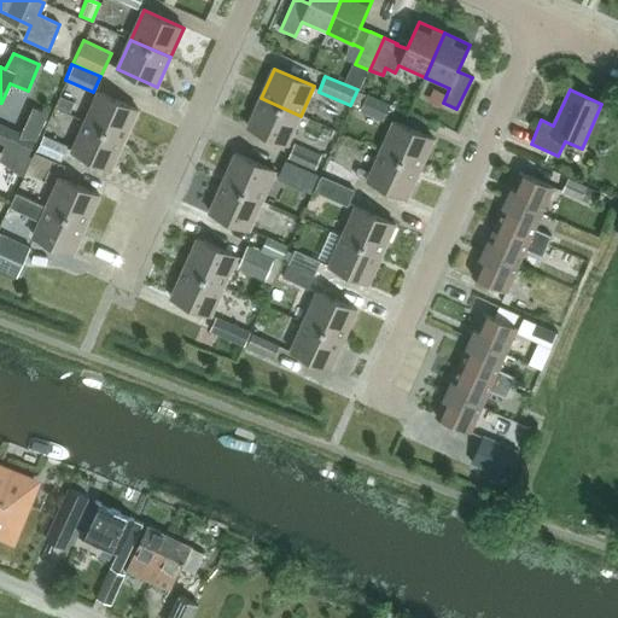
[(124,140),(138,110),(98,93),(85,122),(124,140)]
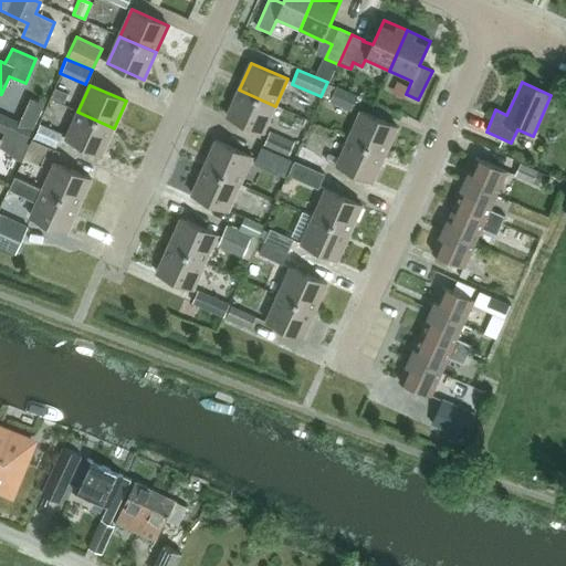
[(357,95),(336,85),(328,102),(349,111),(357,95)]
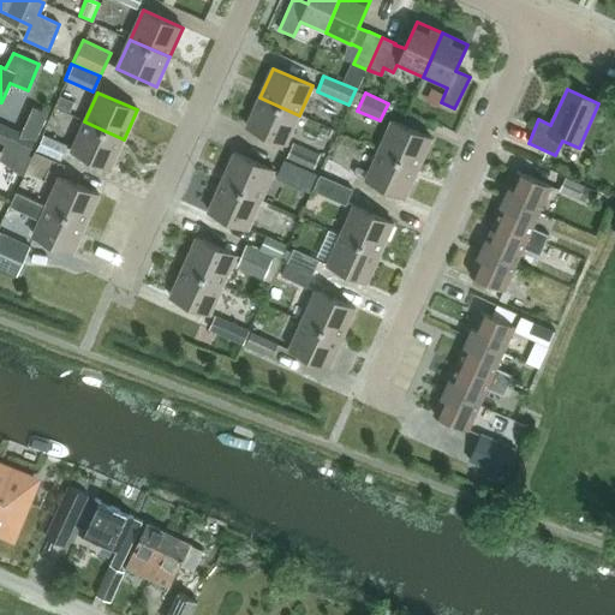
[(286,144),(299,115),(260,97),(246,127),(286,144)]
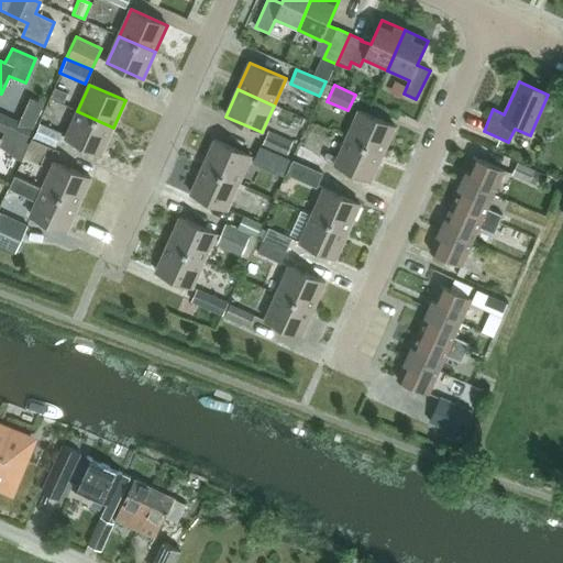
[(383,154),(395,128),(359,110),(346,138),(383,154)]
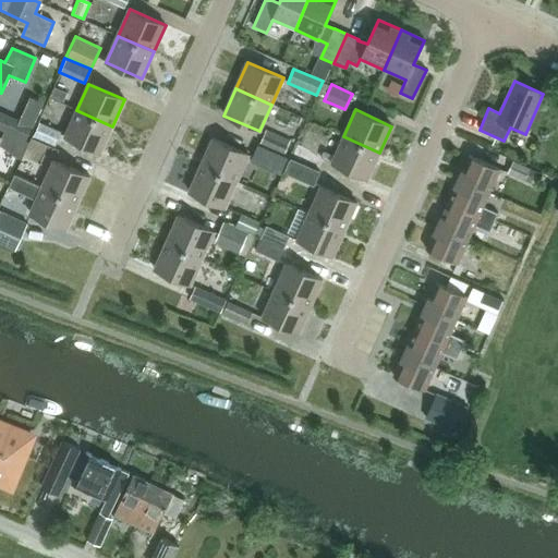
[(100,153),(112,126),(76,110),(64,137),(100,153)]
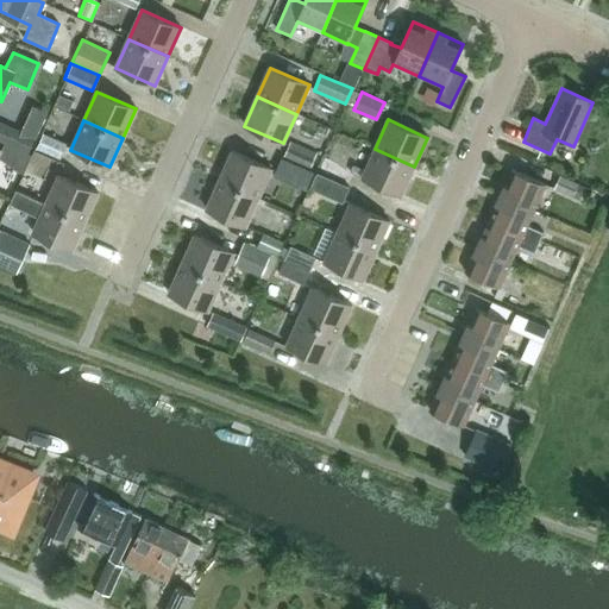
[(0,140),(30,155),(37,138),(22,131),(0,121),(0,140)]
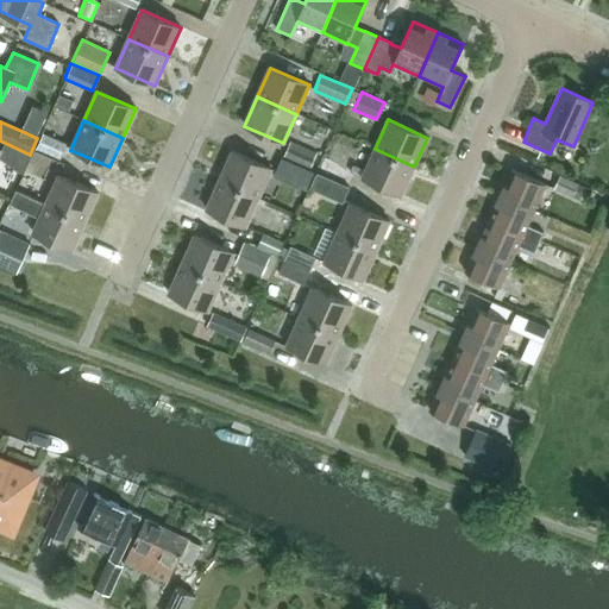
[(67,144),(42,133),(35,149),(60,159),(67,144)]
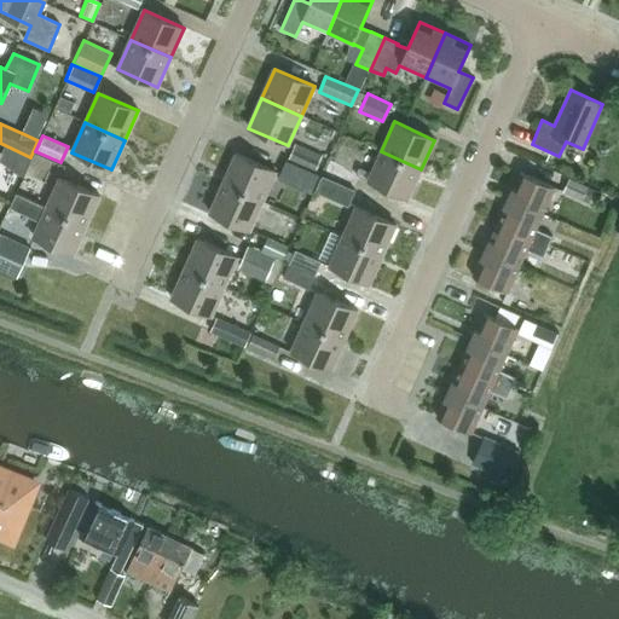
[(322,155),(294,143),(287,158),(314,171),(322,155)]
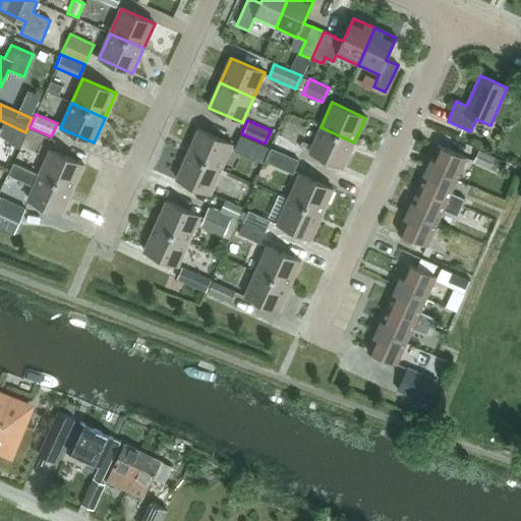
[(343,167),(354,142),(321,127),(309,152),(343,167)]
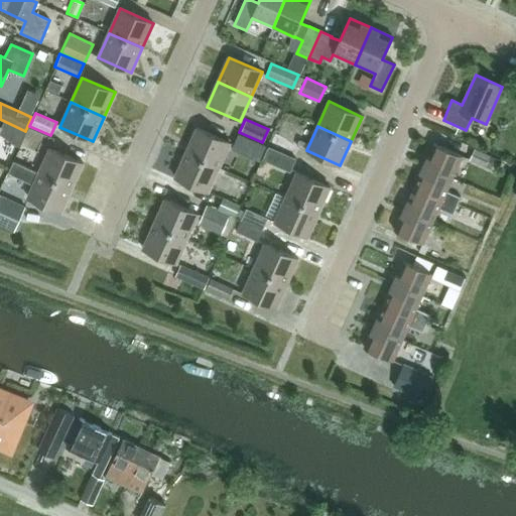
[(219,167),(230,143),(197,128),(185,153),(219,167)]
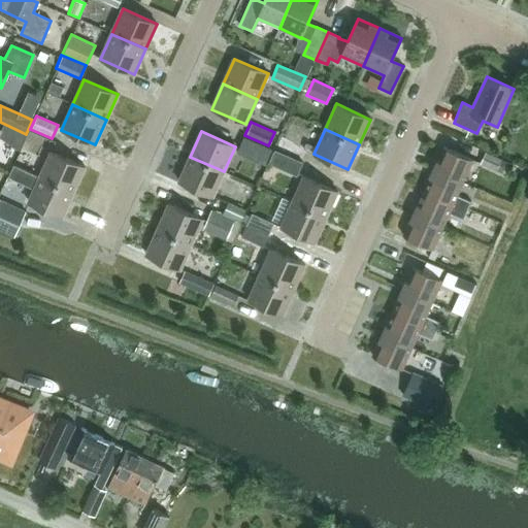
[(244,137),(238,152),(266,164),(267,163),(270,157),(273,150),(244,137)]
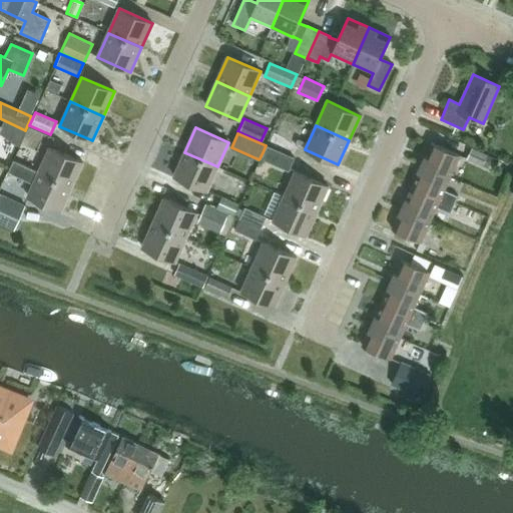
[(296,145),(305,149),(308,144),(298,139),(296,145)]
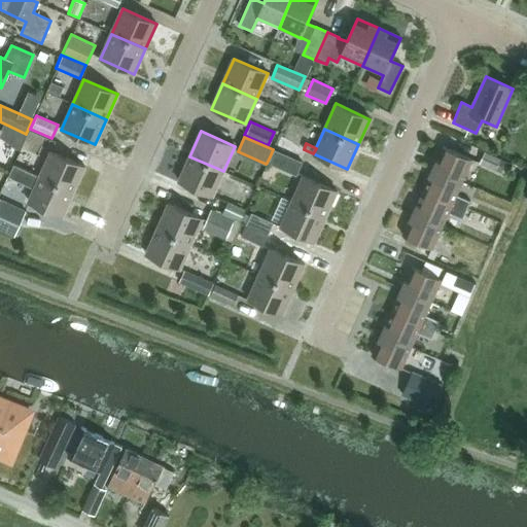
[(432,169),(462,182),(472,160),(443,146),(432,169)]
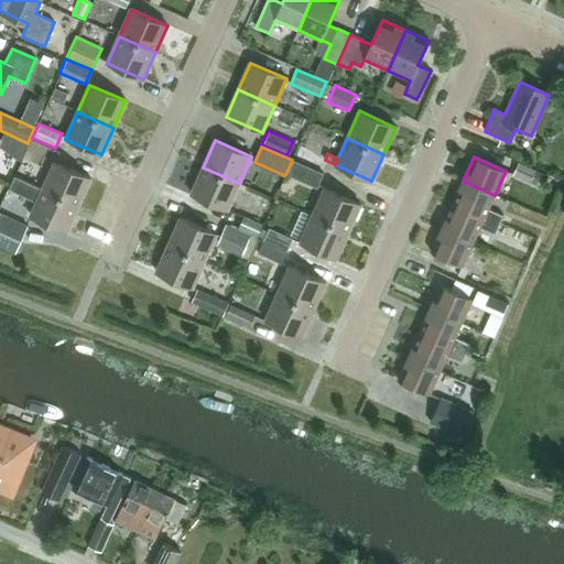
[(290,169),(289,167),(285,174),(316,188),(323,173),(294,160),(290,169)]
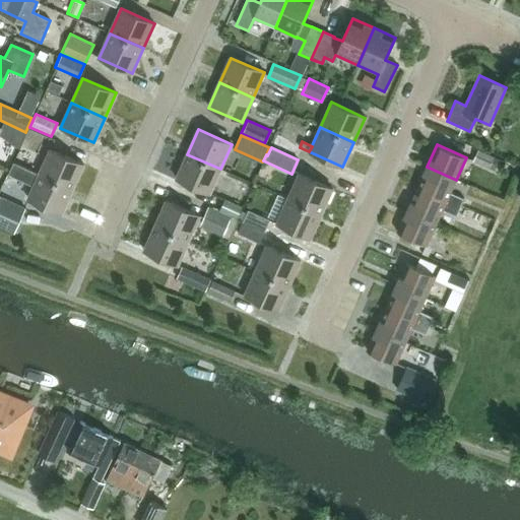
[(72,189),(83,165),(50,149),(39,175),(72,189)]
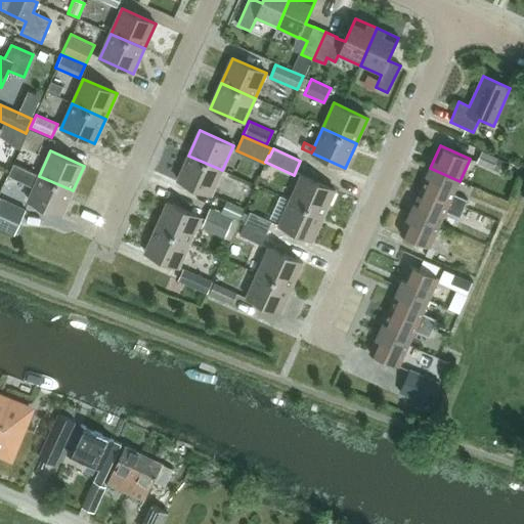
[(493,170),(497,159),(482,153),(477,162),(493,170)]
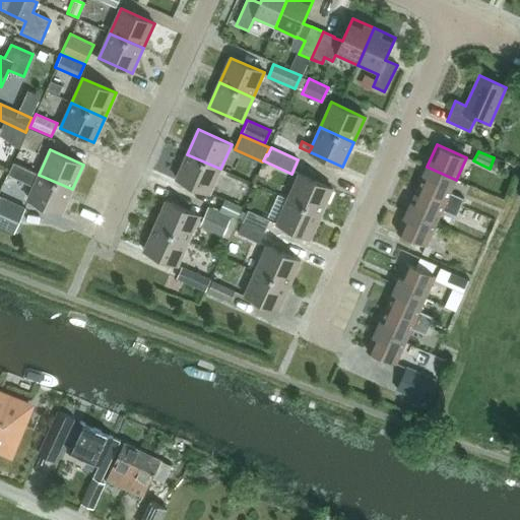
[(209,194),(220,169),(187,154),(176,179),(209,194)]
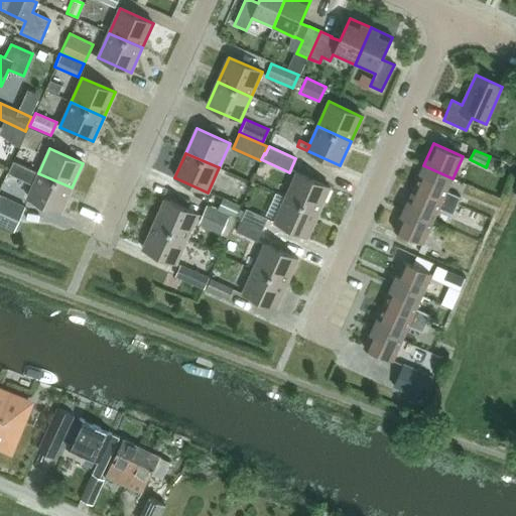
[(8,173),(33,185),(27,198),(60,213),(72,187),(38,173),(13,161),(8,173)]
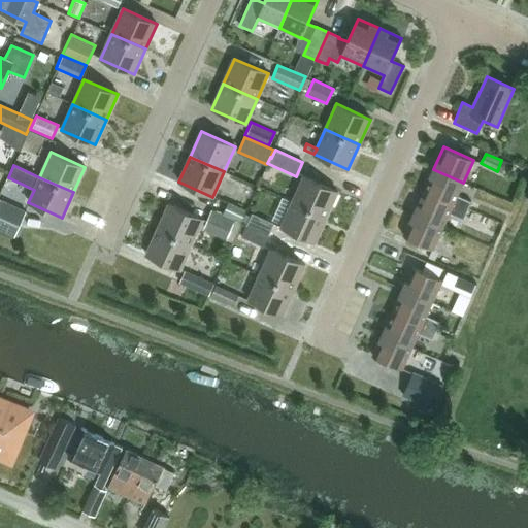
[(457,196),(463,183),(433,169),(424,192),(467,211),(471,202),(457,196)]
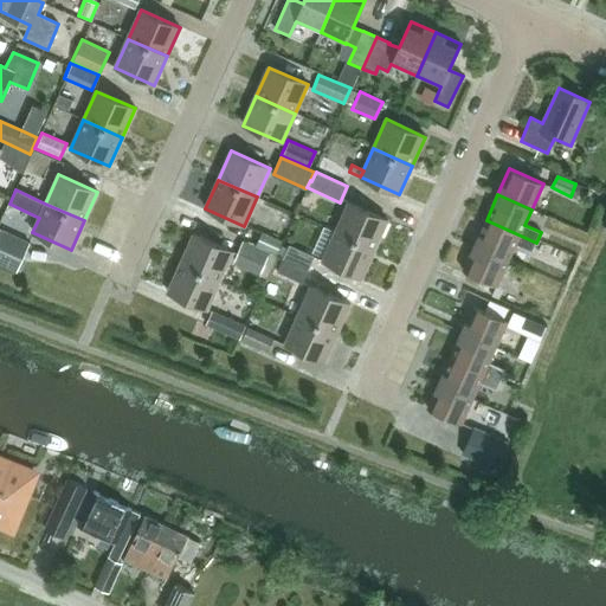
[(374,250),(387,220),(348,202),(335,232),(374,250)]
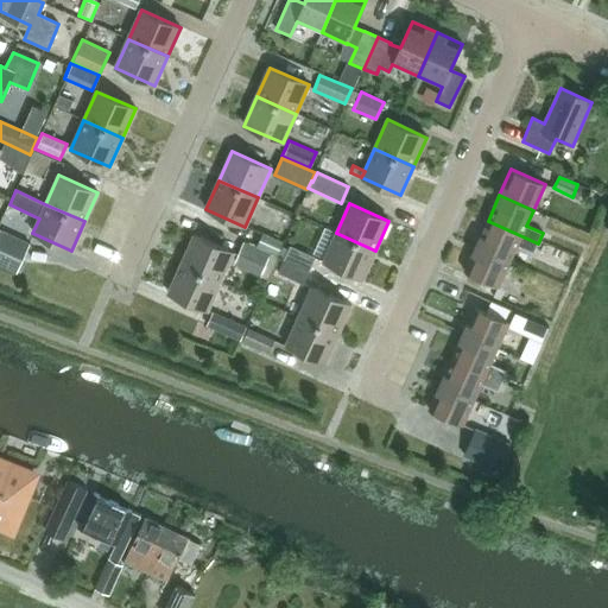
[(533,253),(538,244),(488,221),(476,246),(511,261),(517,246),(533,253)]
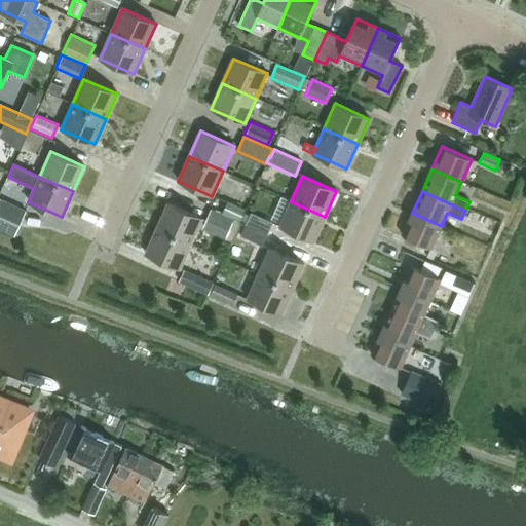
[(0,230),(14,237),(26,213),(0,201),(0,230)]
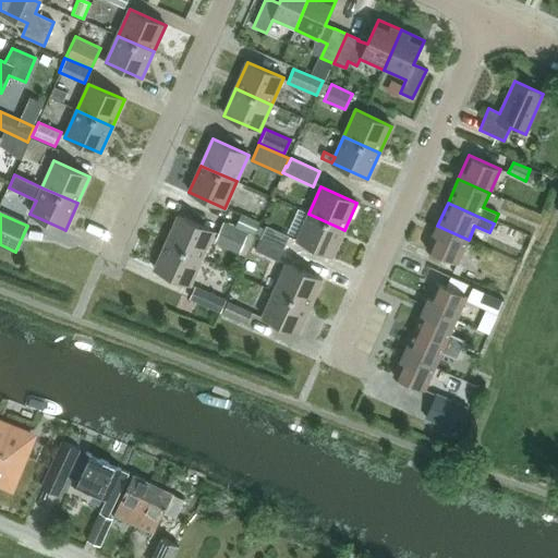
[(255,234),(261,222),(241,214),(235,226),(255,234)]
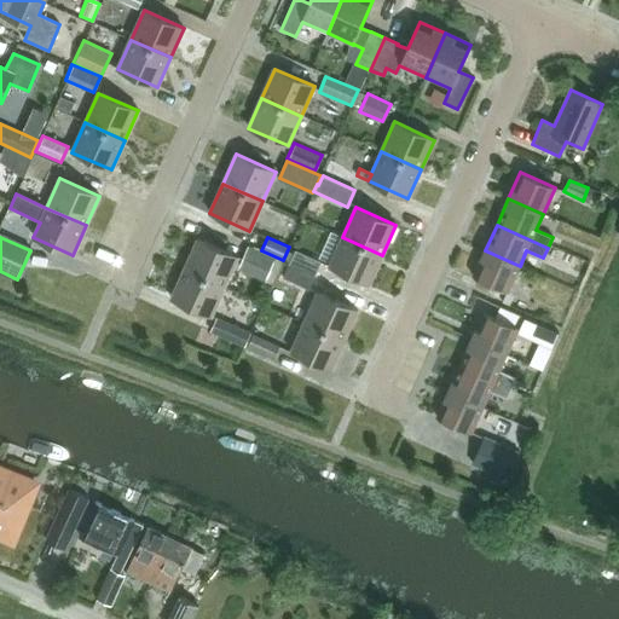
[(369,284),(382,255),(342,237),(329,266),(369,284)]
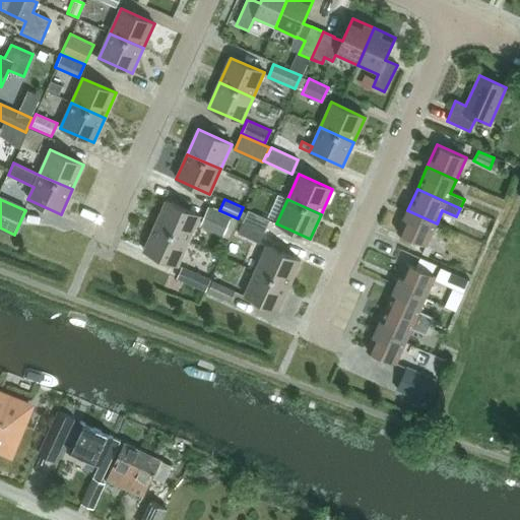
[(188,241),(199,216),(167,201),(155,226),(188,241)]
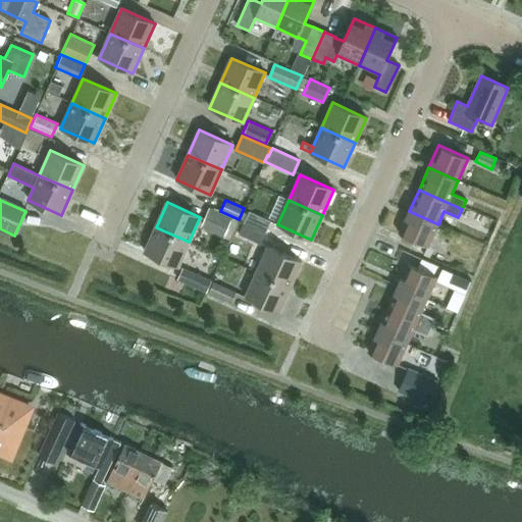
[(231,217),(208,207),(199,227),(222,238),(231,217)]
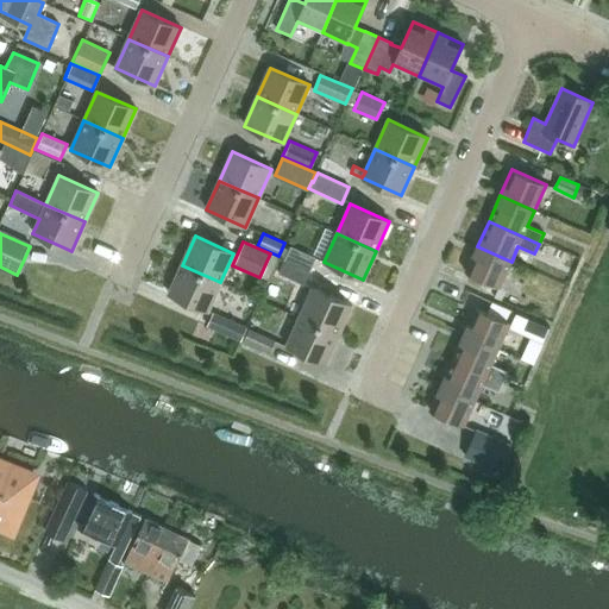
[(283,259),(309,271),(315,257),(289,245),(283,259)]
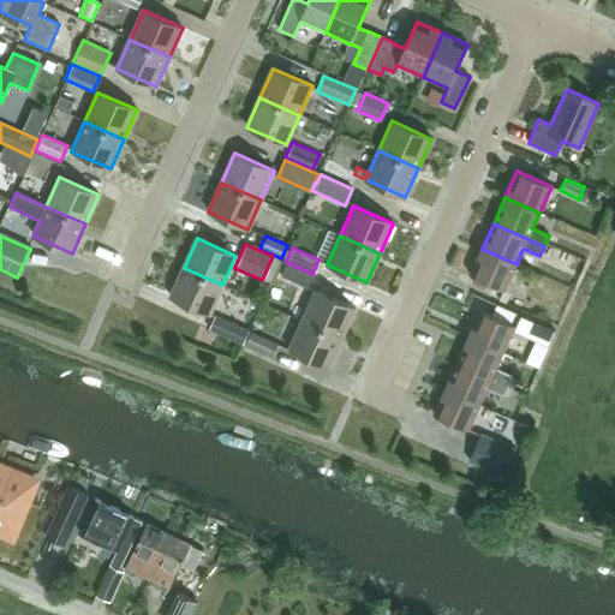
[(505,291),(517,264),(482,249),(470,275),(505,291)]
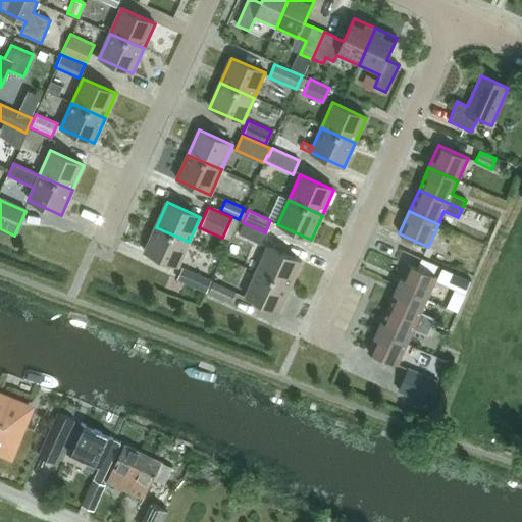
[(260,244),(265,232),(243,222),(238,233),(260,244)]
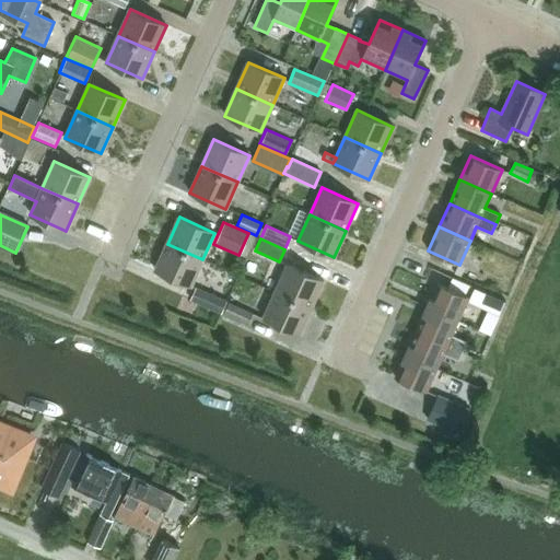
[(191,287),(202,259),(167,244),(155,270),(191,287)]
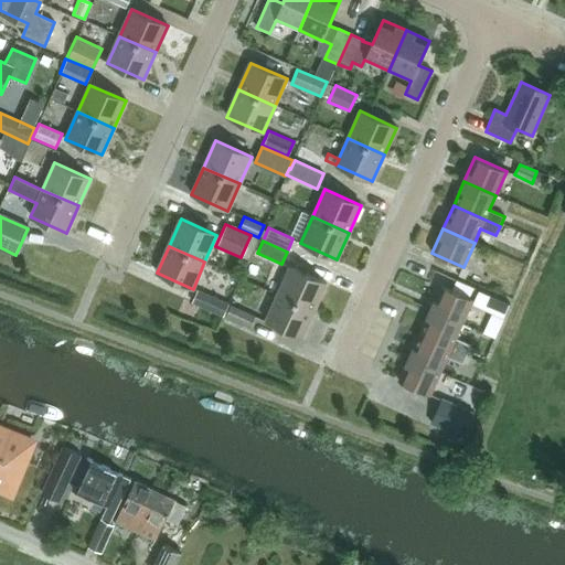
[(313,310),(326,284),(290,267),(278,295),(313,310)]
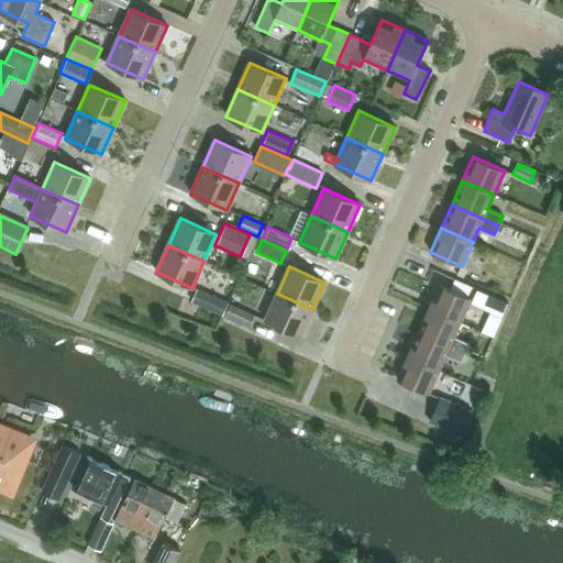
[(509,295),(515,284),(505,279),(500,290),(509,295)]
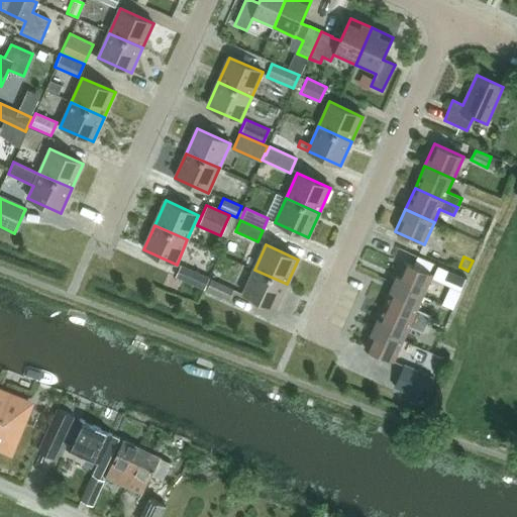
[(394,284),(423,297),(433,275),(404,262),(394,284)]
